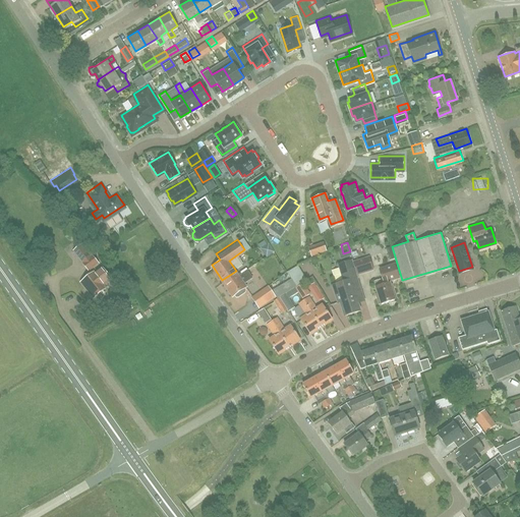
[(312,253),(329,248),(327,244),(311,249),(312,253)]
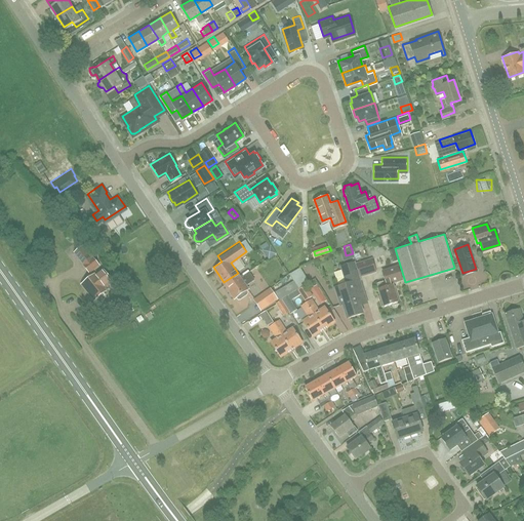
[(82,264),(87,271),(96,263),(91,256),(82,264)]
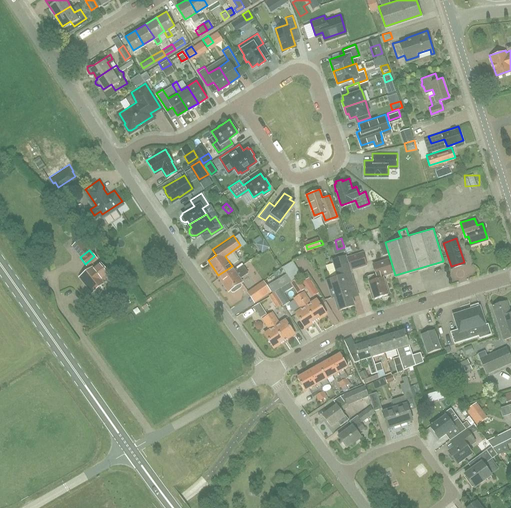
[(351,267),(366,262),(362,250),(347,255),(351,267)]
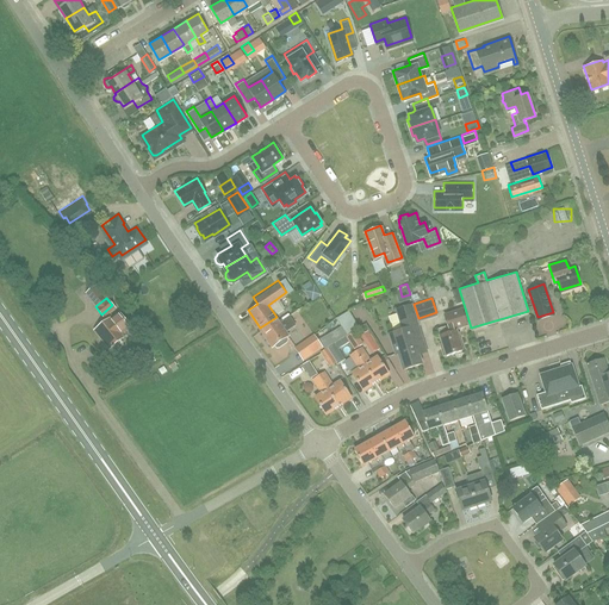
[(422,341),(416,324),(410,304),(397,307),(403,328),(390,332),(396,351),(398,351),(403,367),(421,362),(415,343),(422,341)]
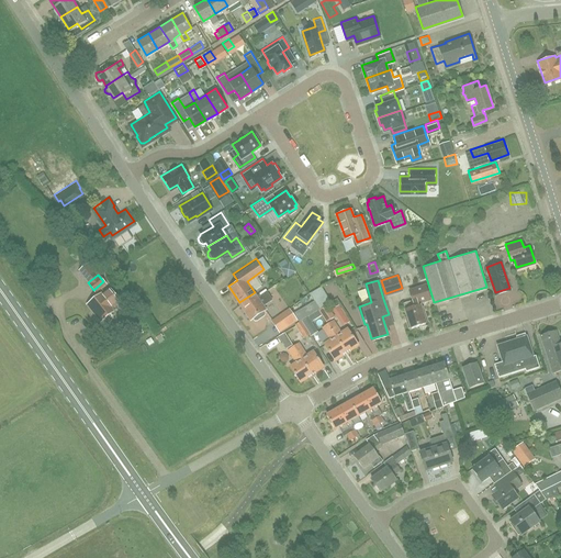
[(419,326),(425,324),(424,322),(425,322),(425,321),(427,320),(423,305),(421,307),(418,301),(429,298),(425,283),(408,289),(413,302),(411,303),(410,300),(403,302),(408,319),(406,320),(407,326),(410,325),(411,326),(418,324),(419,326)]
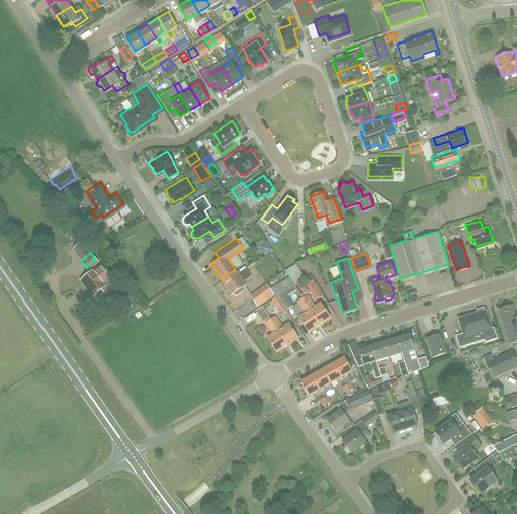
[(298,262),(287,268),(290,275),(285,277),(289,284),(306,276),(298,262)]
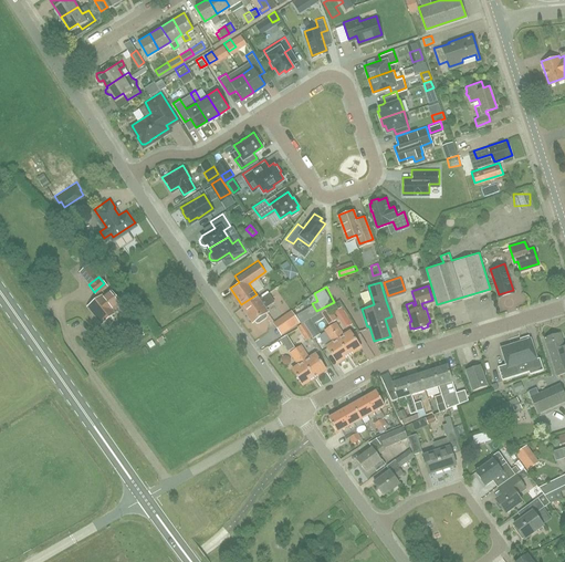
[(100,294),(87,304),(101,321),(102,320),(105,323),(106,323),(113,319),(113,316),(110,313),(112,312),(108,309),(118,301),(110,289),(101,295),(100,294)]
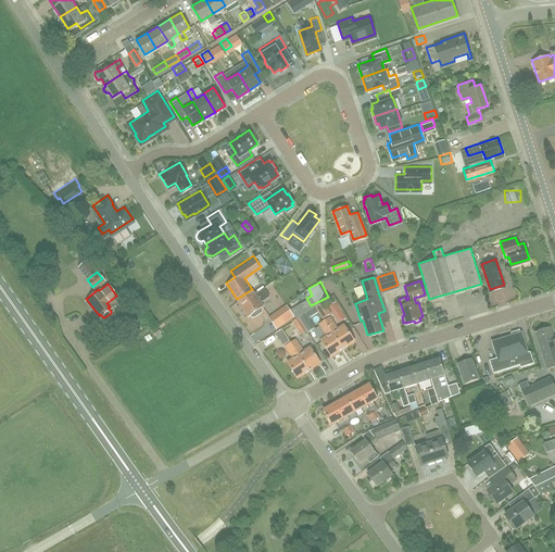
[(252,289),(237,299),(247,314),(249,312),(251,314),(253,314),(261,310),(262,308),(260,304),(262,303),(259,299),(267,293),(262,286),(256,290),(256,289),(253,291),(252,289)]
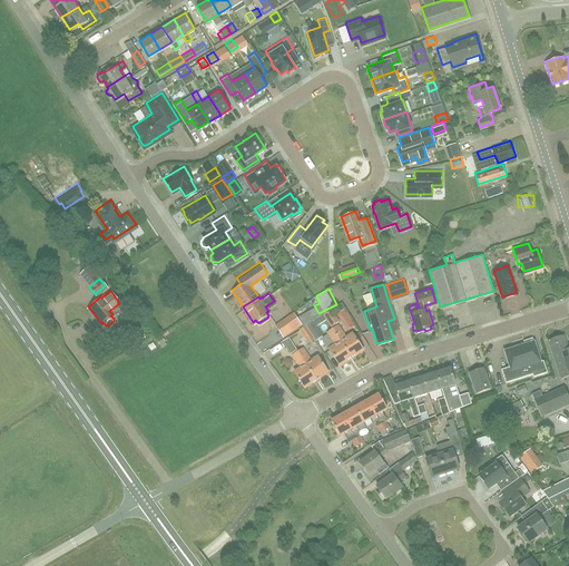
[(347,328),(355,323),(344,306),(337,311),(347,328)]
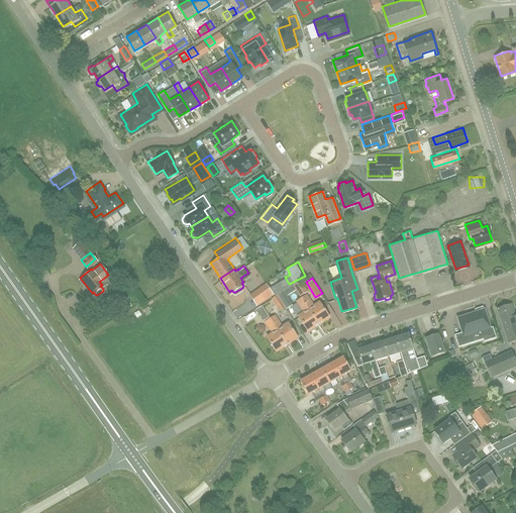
[(293,284),(296,288),(299,294),(307,289),(300,279),(293,284)]
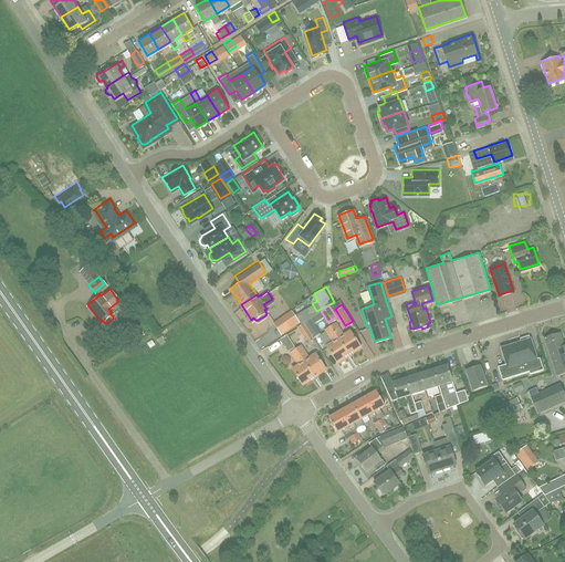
[(291,308),(280,315),(273,320),(281,331),(297,319),(291,308)]
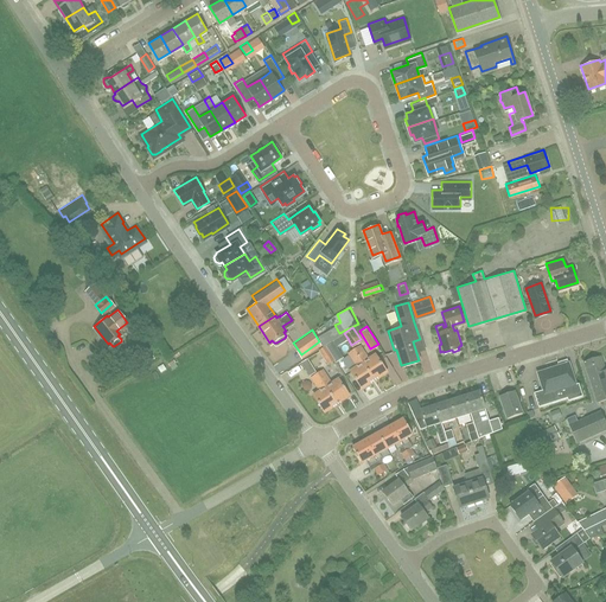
[(323,344),(330,340),(324,331),(317,335),(323,344)]
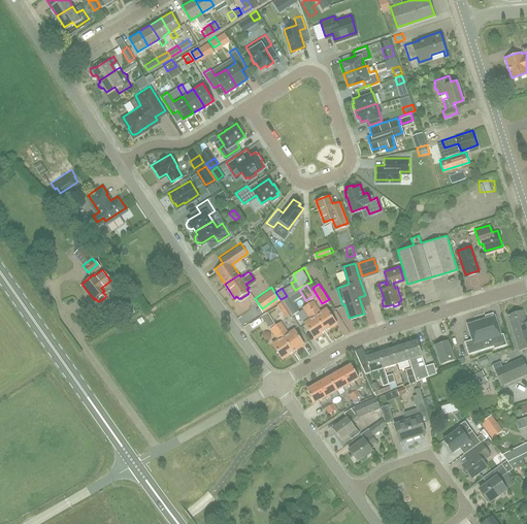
[(302,294),(299,290),(290,296),(292,300),(302,294)]
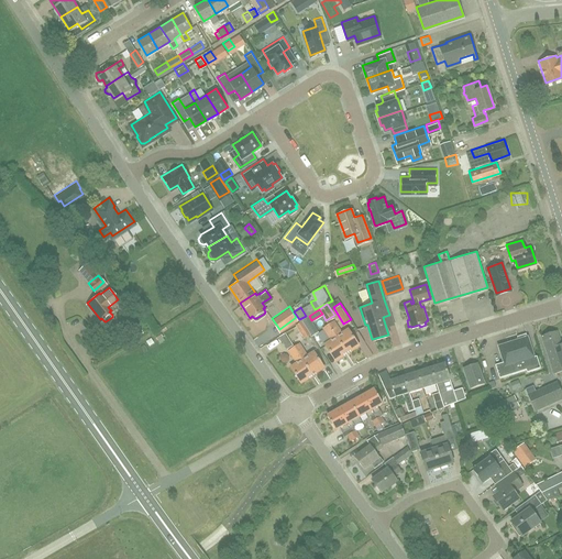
[(318,330),(311,320),(309,316),(305,319),(313,333),(318,330)]
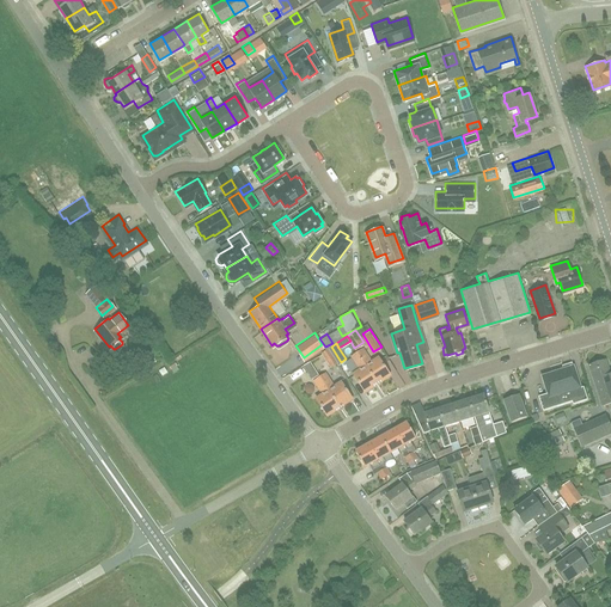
[(356,350),(377,380),(389,373),(378,356),(372,361),(362,347),(356,350)]
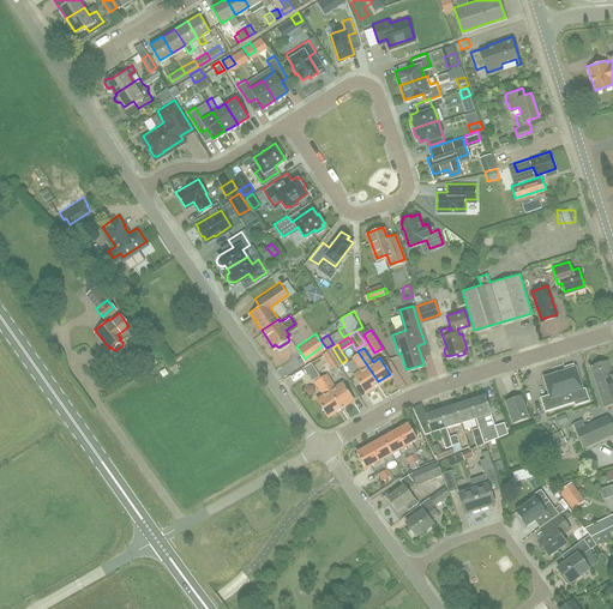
[(330,349),(323,353),(332,367),(338,362),(330,349)]
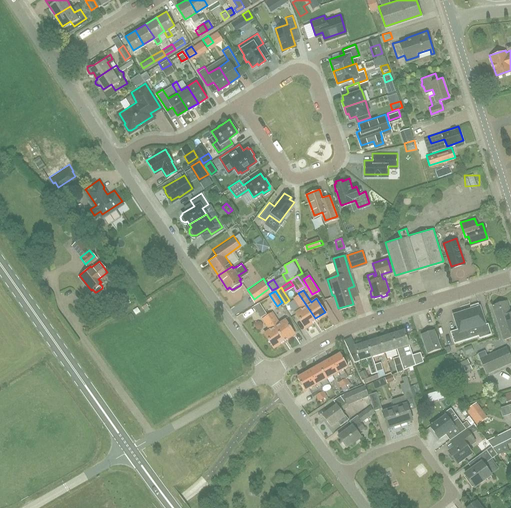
[(315,318),(298,293),(293,296),(300,308),(295,312),(304,326),(315,318)]
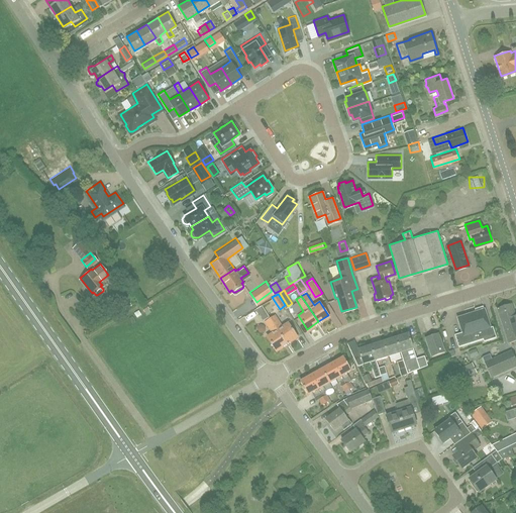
[(497,306),(502,319),(508,341),(514,339),(515,345),(515,314),(511,302),(497,306)]
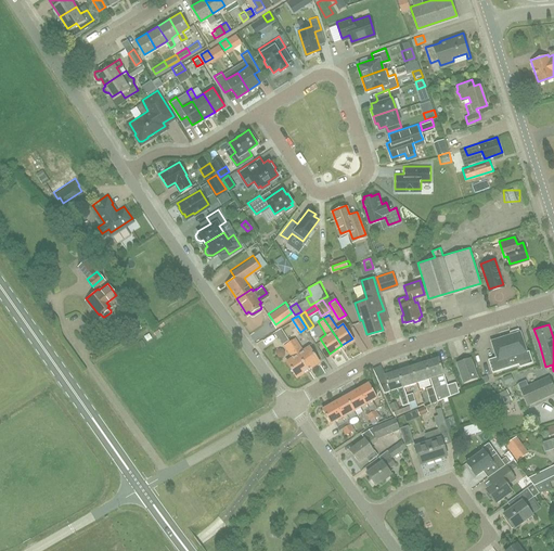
[(284,344),(288,341),(280,327),(274,330),(284,344)]
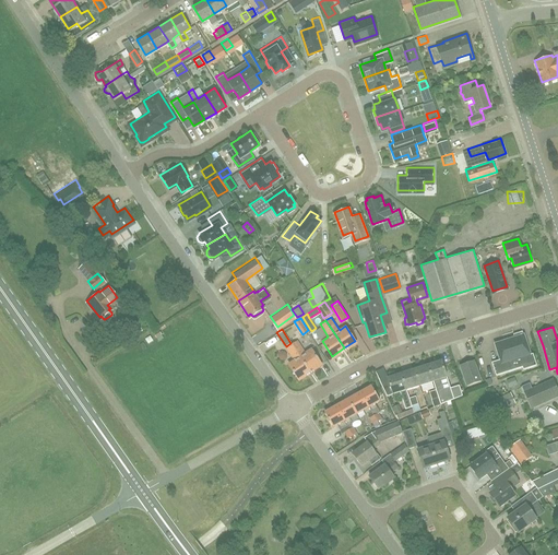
[(523,368),(536,364),(533,352),(530,353),(523,332),(521,333),(520,331),(513,333),(514,335),(495,342),(500,358),(491,361),(496,374),(522,365),(523,368)]
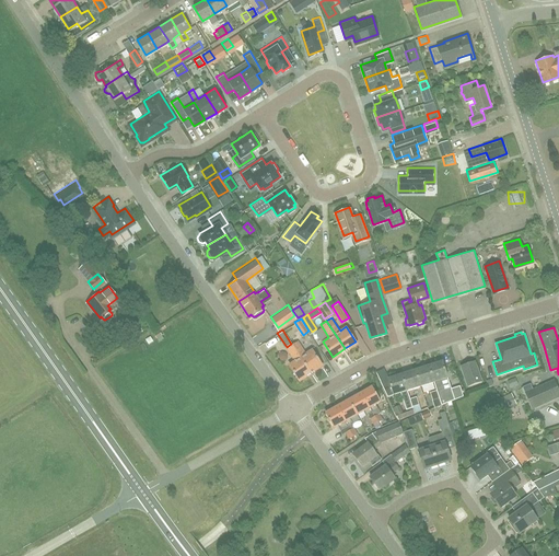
[(265,349),(276,343),(274,338),(263,344),(265,349)]
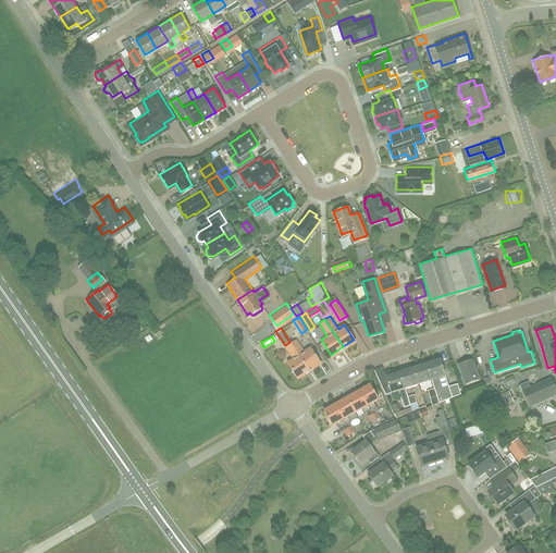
[(289,342),(308,369),(320,361),(310,346),(304,351),(296,338),(289,342)]
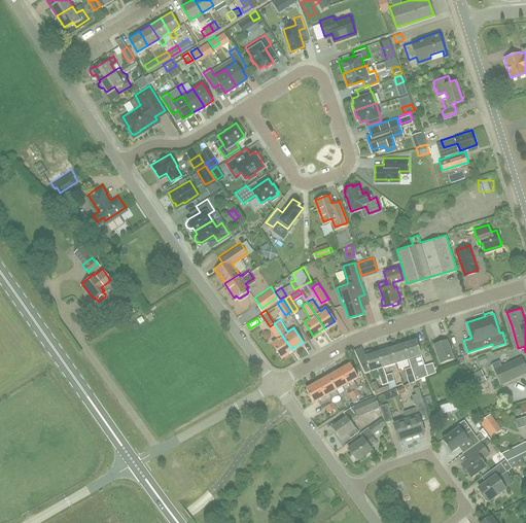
[(291,349),(274,323),(270,326),(277,339),(272,342),(281,356),(291,349)]
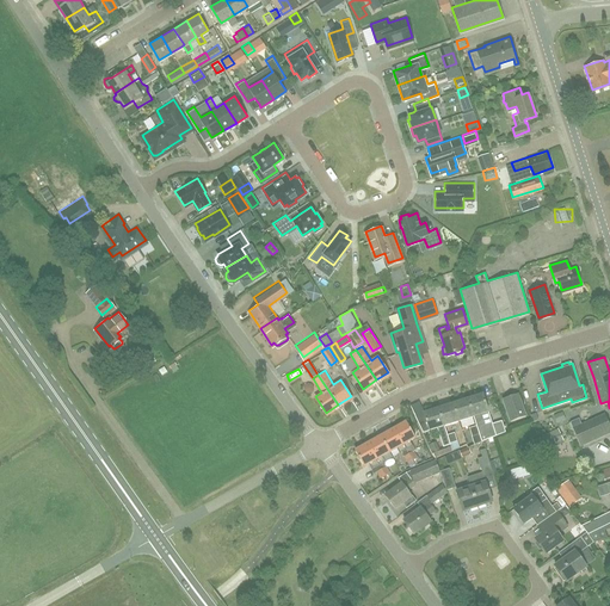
[(369,389),(374,399),(381,394),(376,384),(369,389)]
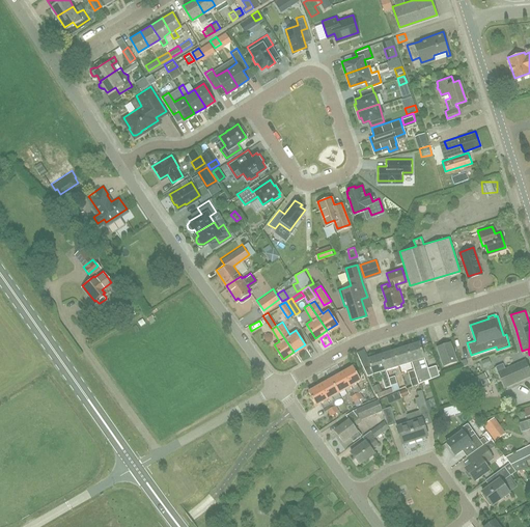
[(406,344),(411,360),(414,368),(418,383),(430,377),(427,367),(420,369),(417,358),(424,356),(419,340),(406,344)]
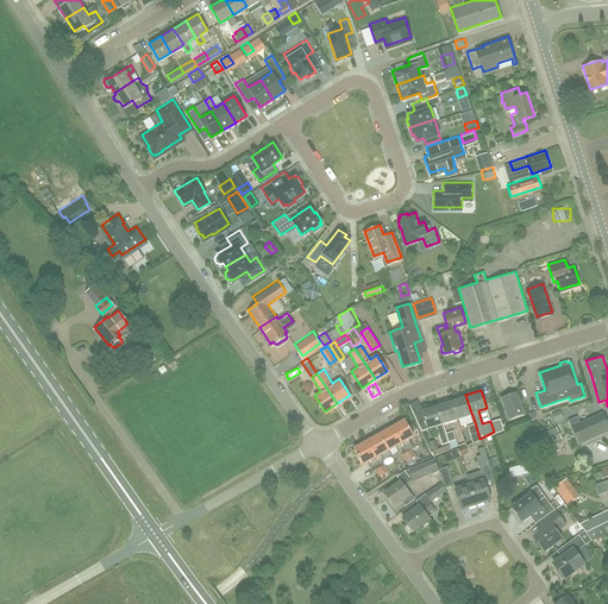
[(524,413),(521,406),(515,390),(501,396),(508,417),(524,413)]
